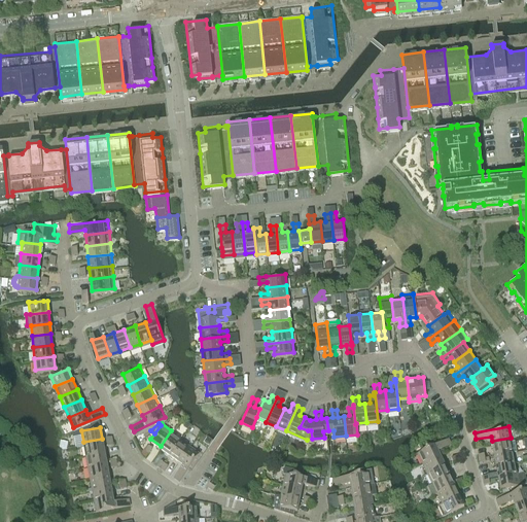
[(180,437),(171,430),(161,446),(169,452),(180,437)]
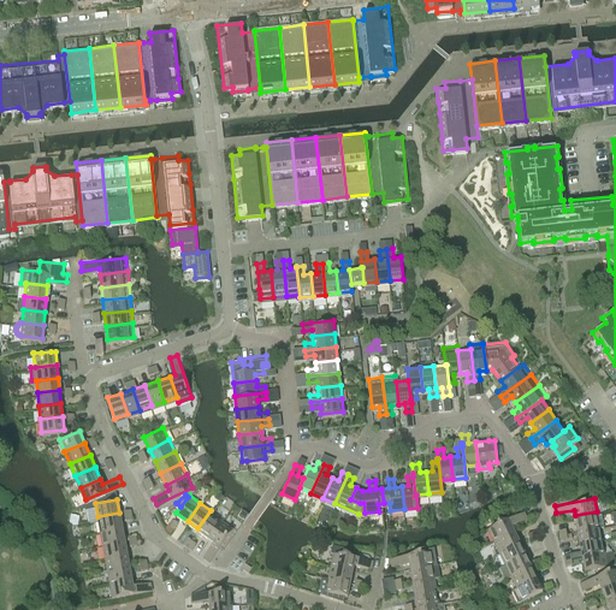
[(487,526),(493,538),(514,528),(510,523),(527,515),(523,508),(487,526)]
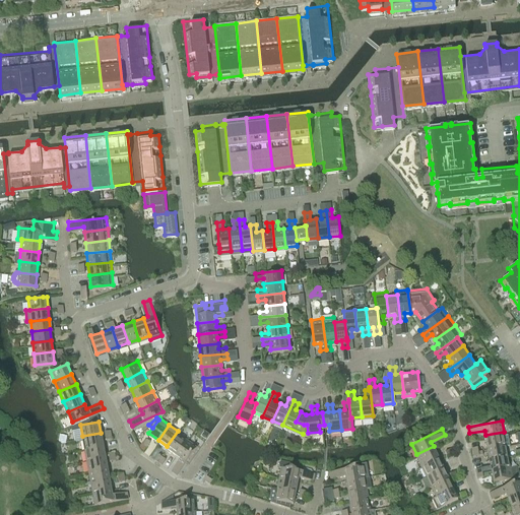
[(187,437),(178,431),(167,446),(176,452),(187,437)]
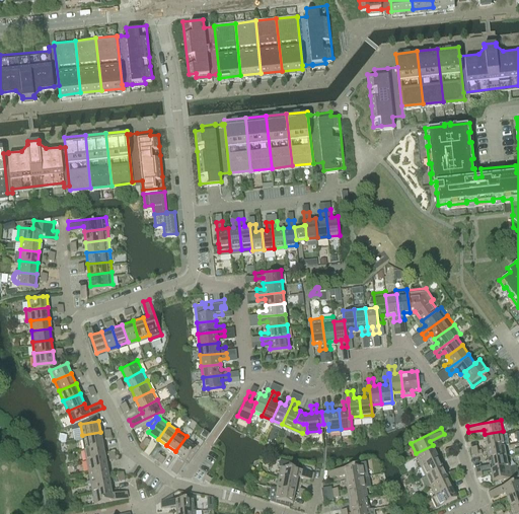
[(487,445),(505,442),(509,441),(507,430),(503,431),(485,434),(487,445)]
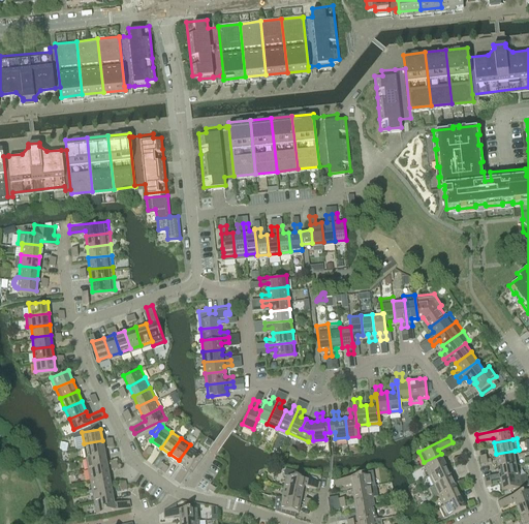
[(104,452),(102,440),(84,443),(86,455),(104,452)]
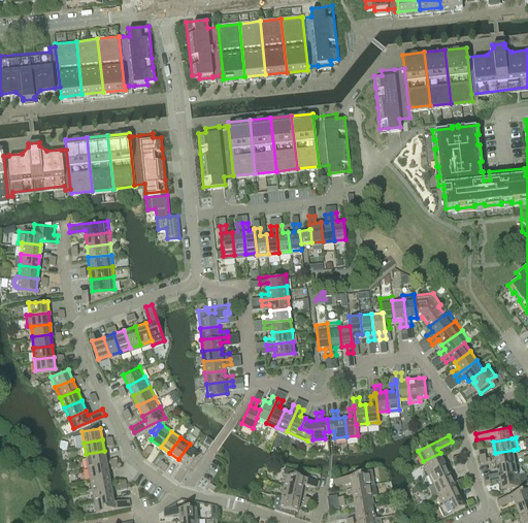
[(199,451),(190,444),(178,459),(183,462),(173,475),(179,479),(199,451)]
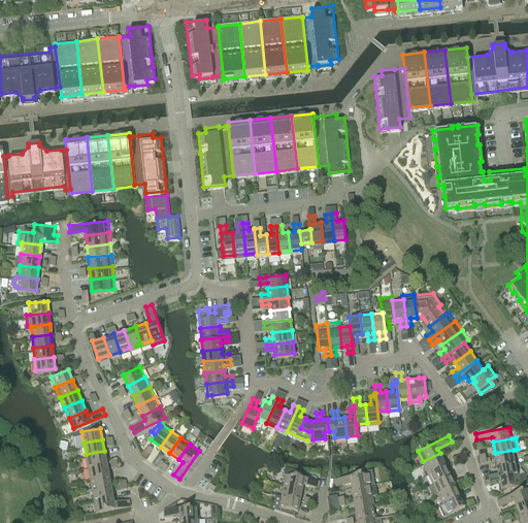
[(516,460),(514,450),(495,453),(497,464),(516,460)]
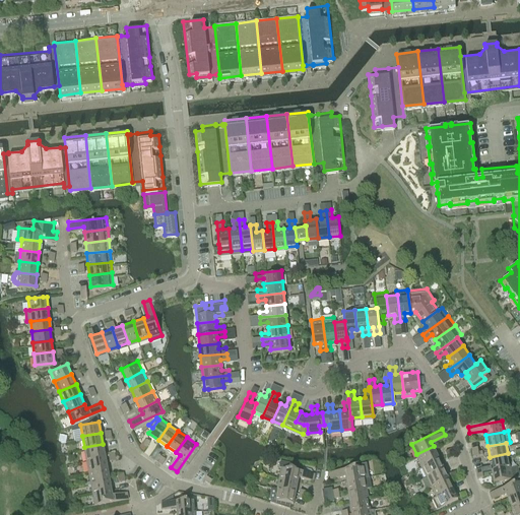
[(105,454),(103,444),(84,447),(86,458),(105,454)]
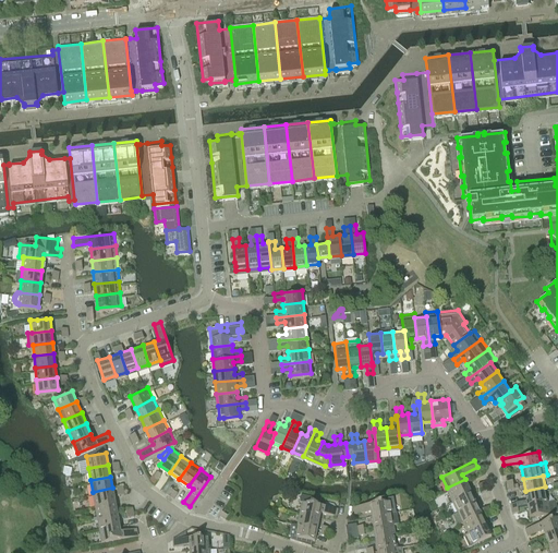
[(465,479),(447,488),(452,499),(470,490),(465,479)]
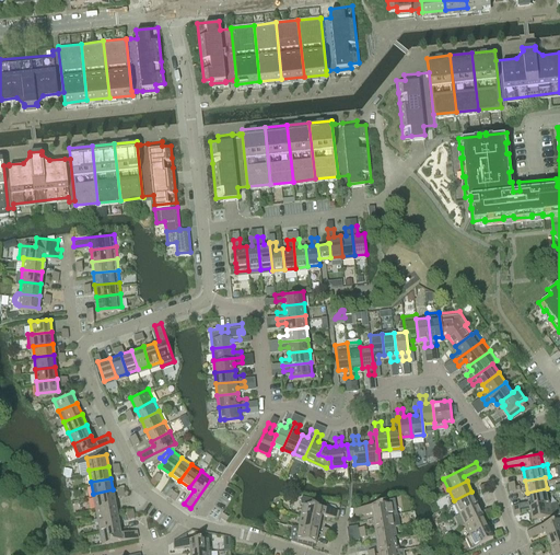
[(527,493),(529,504),(549,500),(547,488),(527,493)]
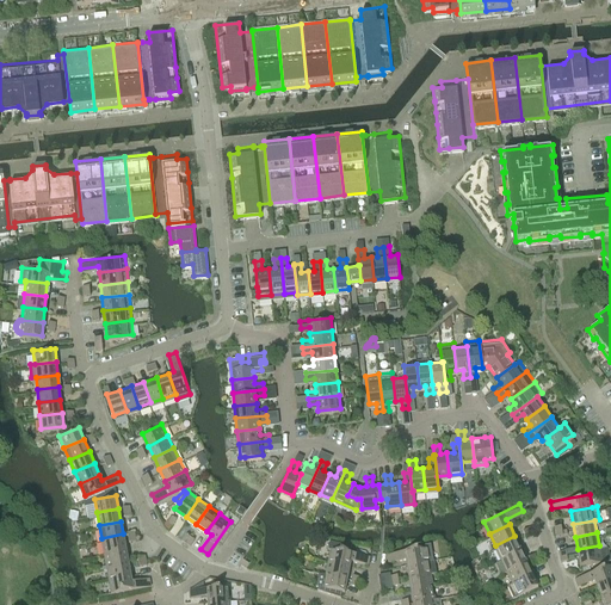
[(104,550),(125,547),(123,533),(102,538),(104,550)]
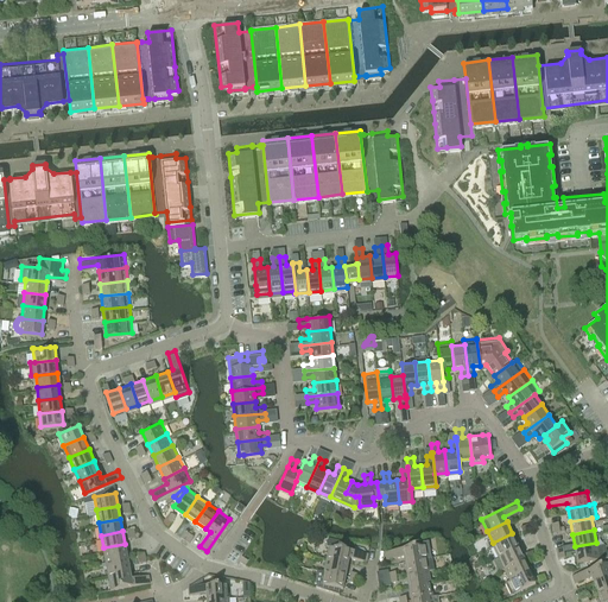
[(493,543),(498,553),(518,544),(512,533),(493,543)]
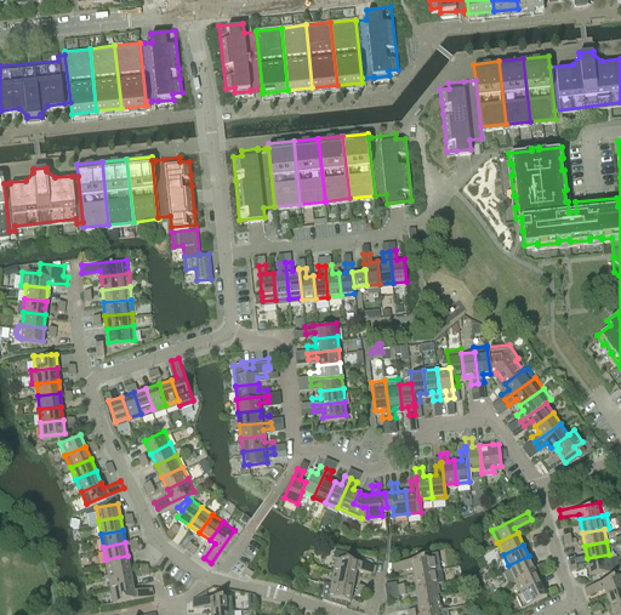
[(332,567),(355,571),(355,565),(374,569),(376,562),(355,557),(357,550),(336,546),(334,553),(336,553),(332,567)]
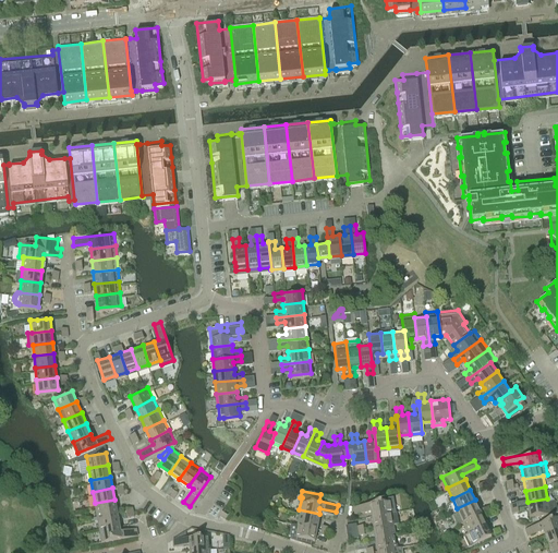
[(371,507),(372,513),(391,509),(397,508),(395,493),(388,494),(389,497),(353,503),(354,509),(371,507)]
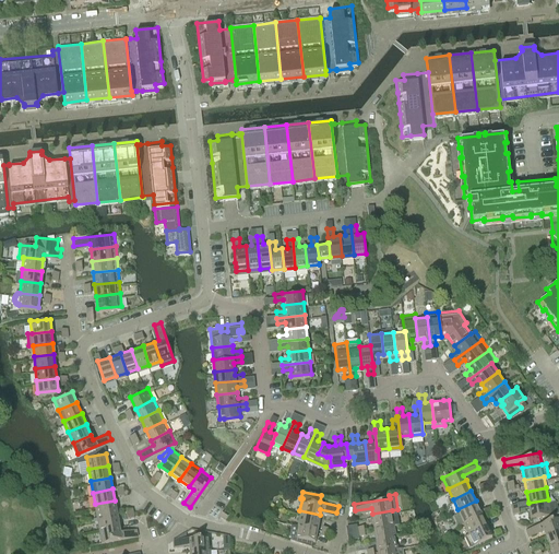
[(550,511),(548,499),(528,503),(531,515),(550,511)]
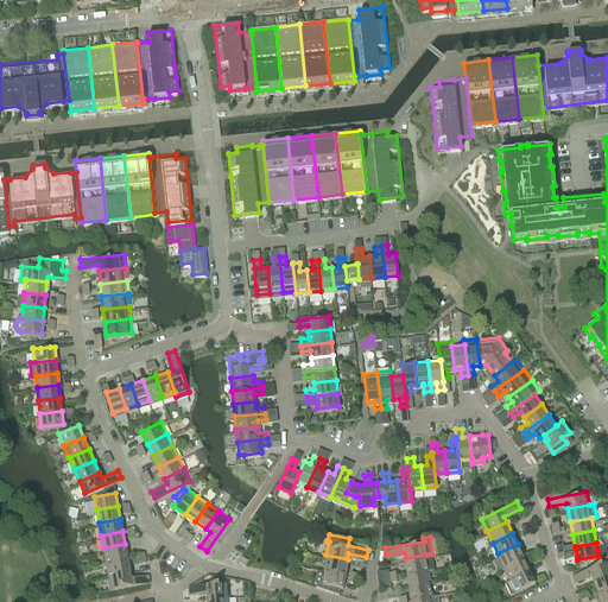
[(127,557),(125,544),(103,547),(106,561),(127,557)]
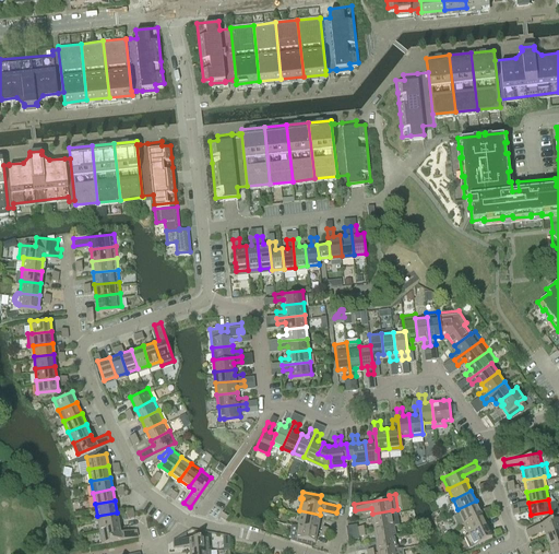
[(476,501),(458,509),(463,520),(482,511),(476,501)]
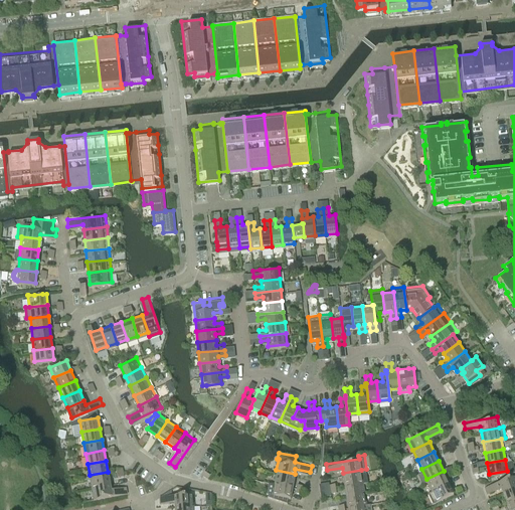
[(206,466),(202,472),(207,475),(211,470),(206,466)]
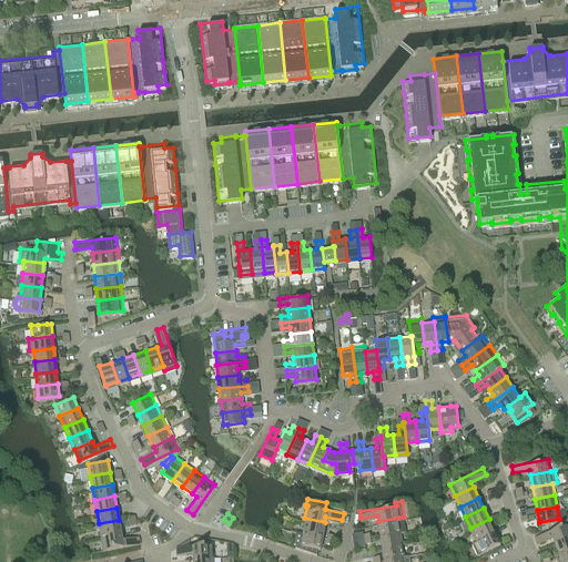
[(304,518),(302,530),(322,534),(325,522),(304,518)]
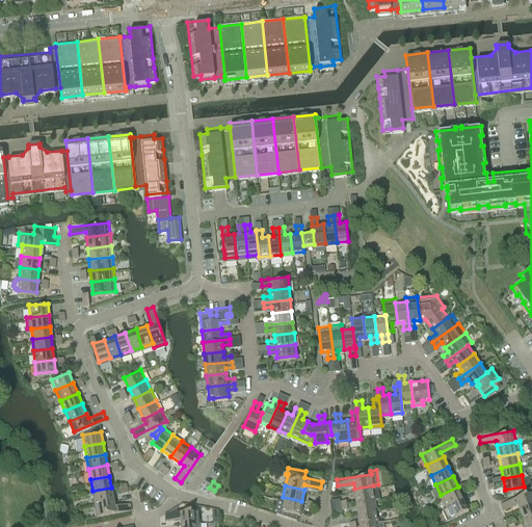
[(354,489),(355,499),(375,496),(373,485),(354,489)]
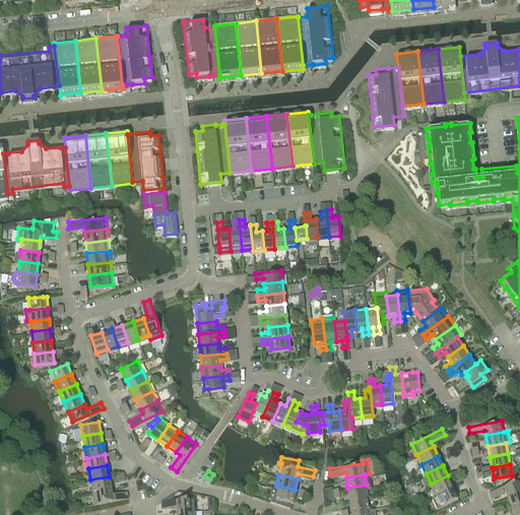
[(431,484),(436,494),(452,486),(448,475),(431,484)]
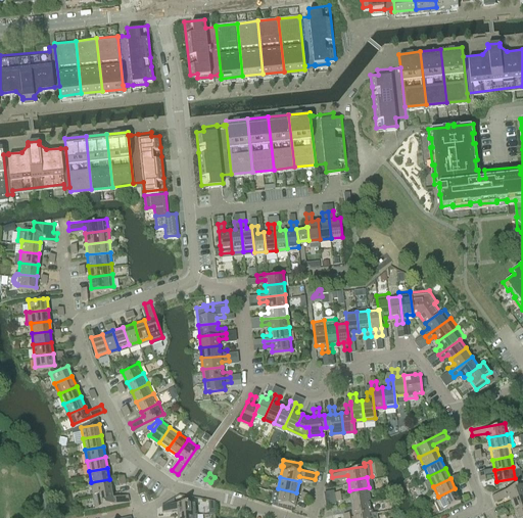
[(93,492),(111,489),(109,479),(91,482),(93,492)]
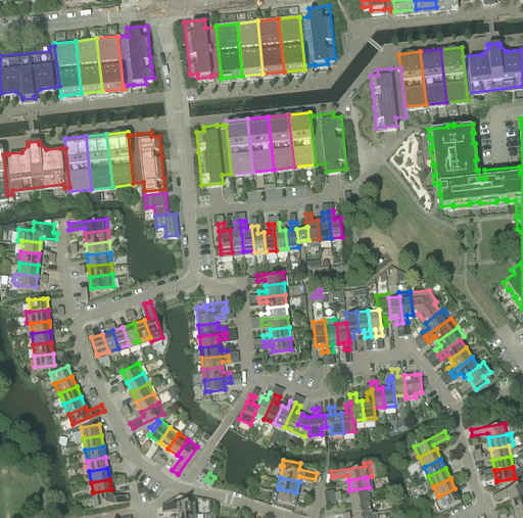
[(509,492),(511,498),(522,492),(522,480),(492,491),(494,498),(509,492)]
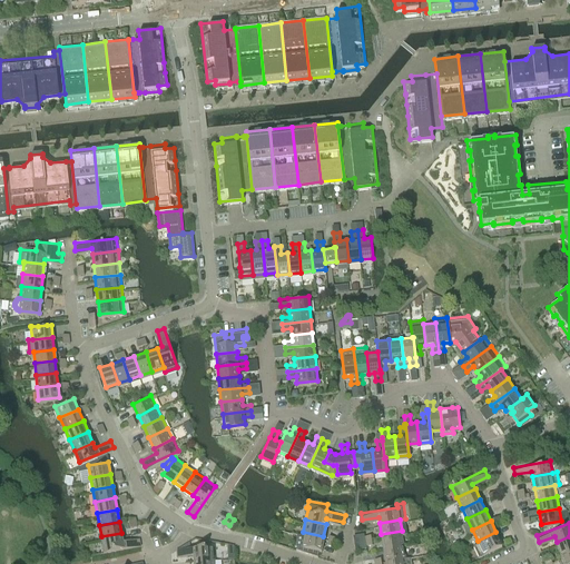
[(323,536),(303,532),(297,531),(294,543),(296,543),(296,546),(317,553),(318,547),(321,548),(323,536)]
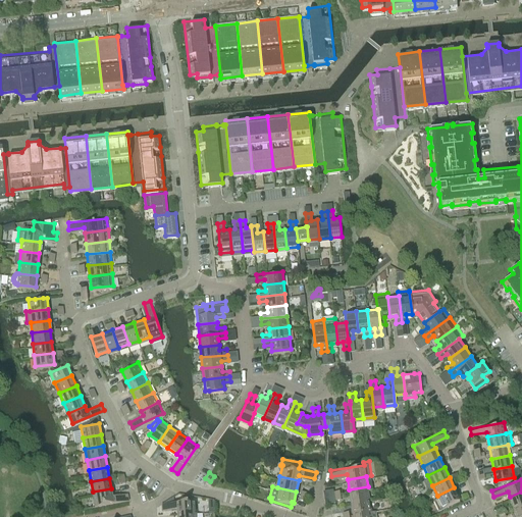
[(369,498),(368,486),(349,489),(351,501),(369,498)]
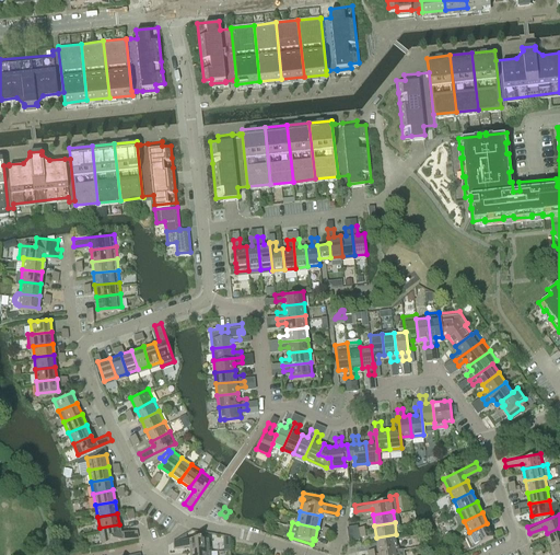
[(492,534),(487,523),(469,532),(463,535),(468,546),(492,534)]
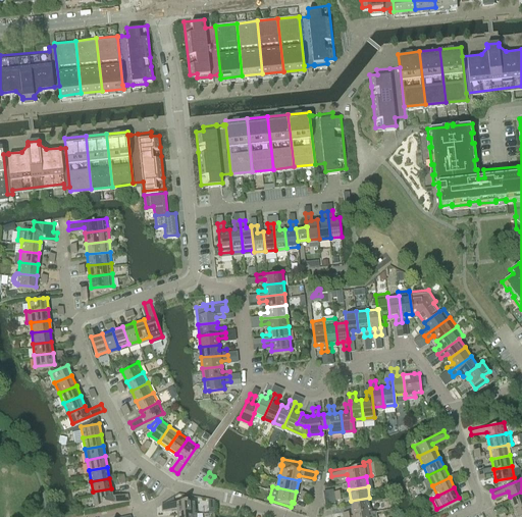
[(112,494),(111,488),(93,492),(95,504),(128,498),(127,490),(112,494)]
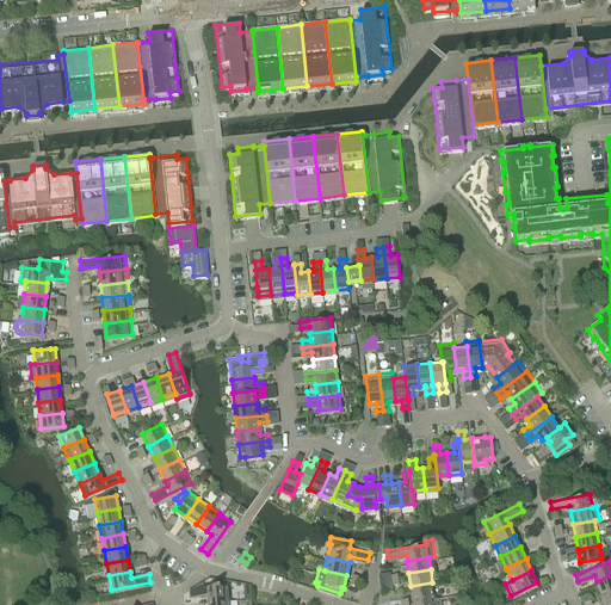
[(610,575),(597,581),(600,593),(610,590),(610,575)]
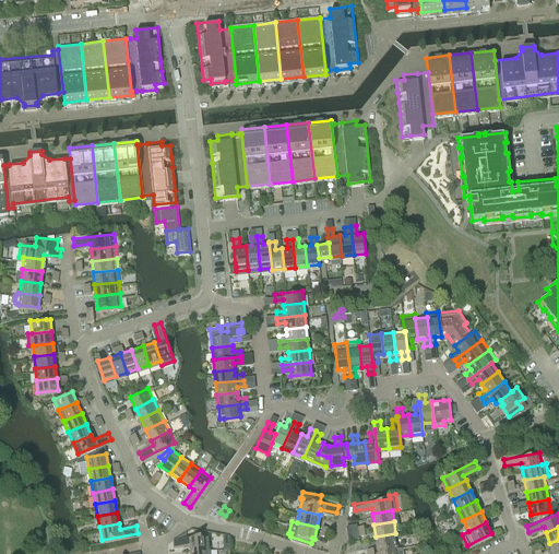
[(378,549),(397,545),(395,533),(376,537),(378,549)]
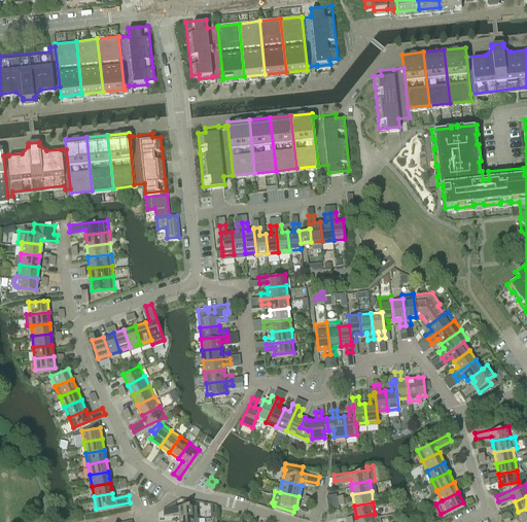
[(178,511),(179,516),(198,515),(197,503),(163,506),(164,512),(178,511)]
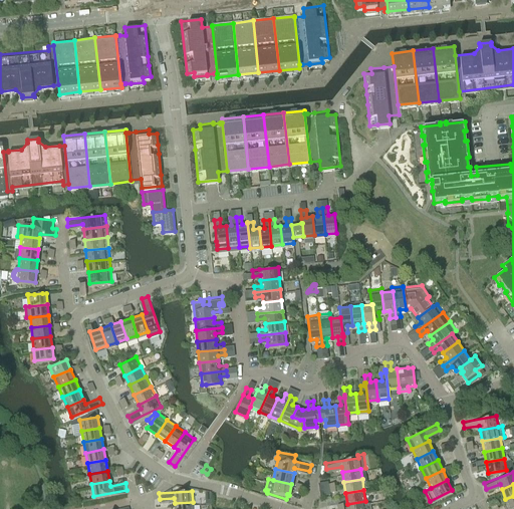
[(513,496),(505,499),(508,508),(509,508),(513,507),(513,496)]
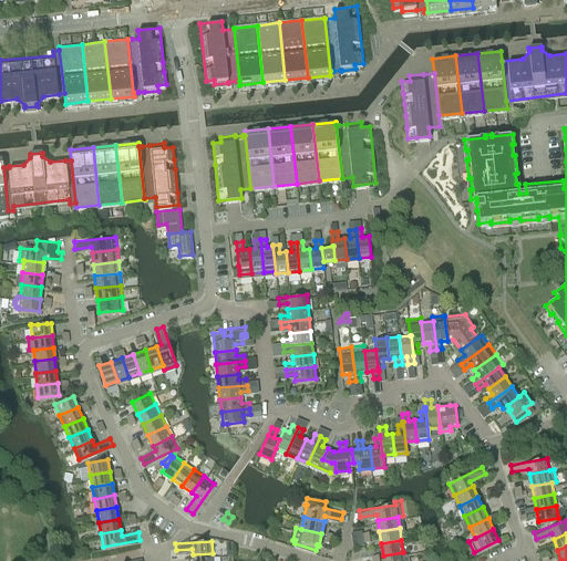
[(409,560),(408,551),(403,552),(383,556),(383,560),(409,560)]
